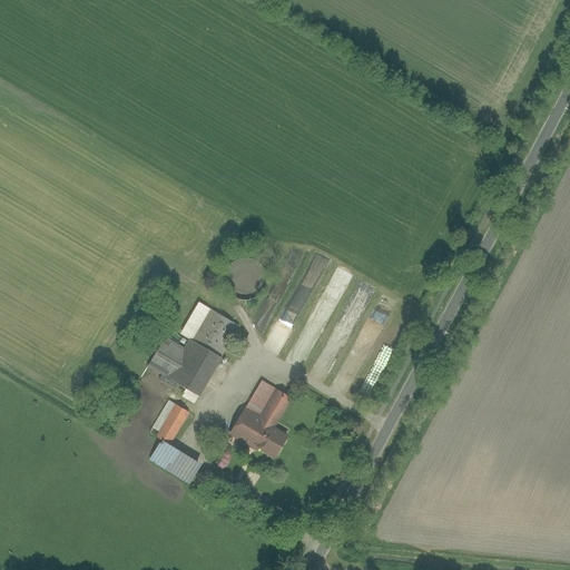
[(224,277),(224,284),(226,291),(231,295),(236,300),(243,301),(249,301),(256,297),(262,293),(265,286),(266,279),(265,272),(261,266),(255,262),(248,259),(242,258),(235,261),(229,265),(226,271),(224,277)]
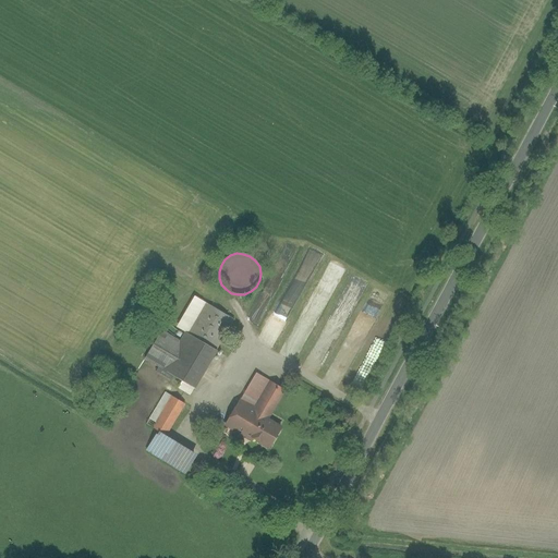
[(234,318),(194,294),(176,325),(187,331),(181,342),(160,329),(143,361),(192,390),(234,318)]
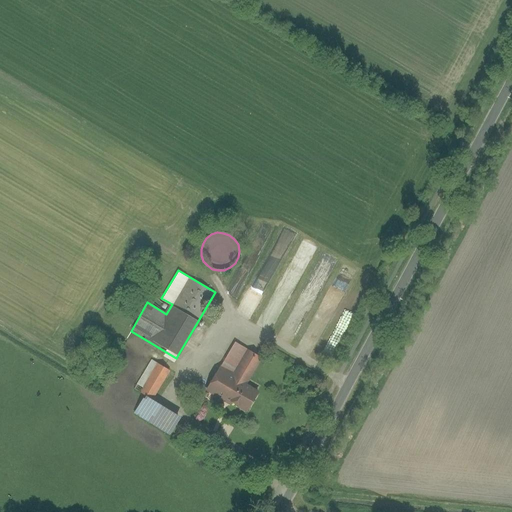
[(259,356),(236,343),(208,392),(248,414),(262,390),(246,381),(259,356)]
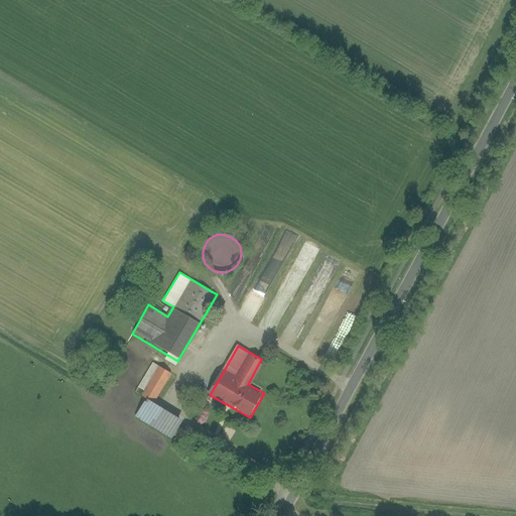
[(170,374),(158,367),(143,393),(155,399),(170,374)]
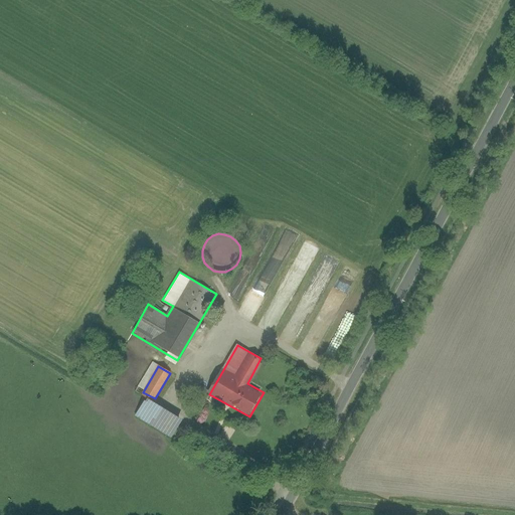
[(178,419),(145,399),(137,412),(170,433),(178,419)]
